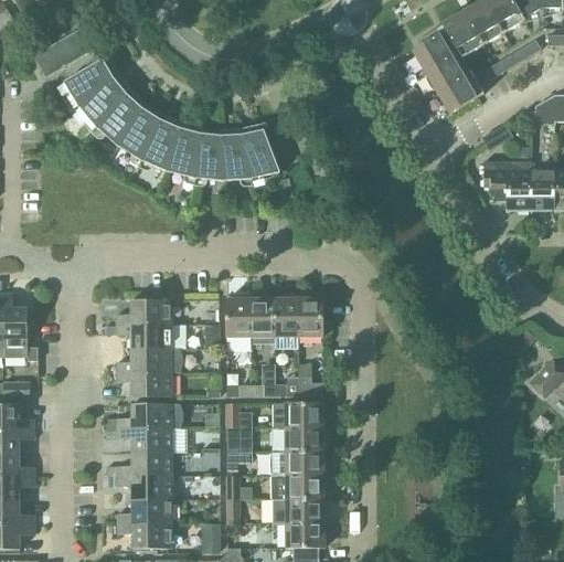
[(450,112),(478,96),(483,92),(479,84),(483,82),(478,73),(474,75),(463,56),(527,19),(524,17),(541,7),(562,7),(562,9),(563,9),(563,0),(478,0),(443,21),(444,23),(419,36),(423,42),(413,48),(450,112)]
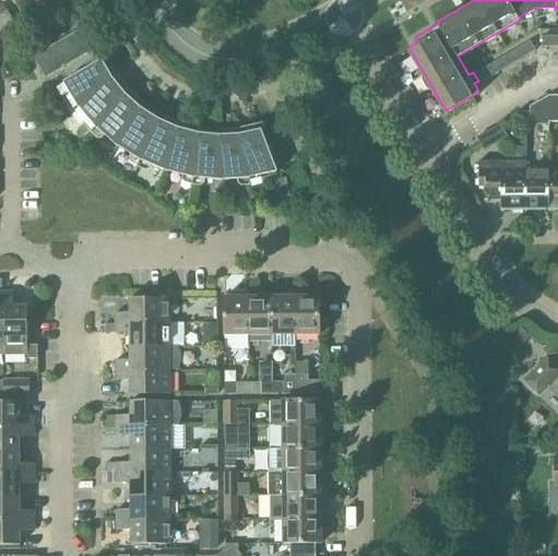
[(0,11),(0,13),(7,24),(14,20),(8,8),(0,11)]
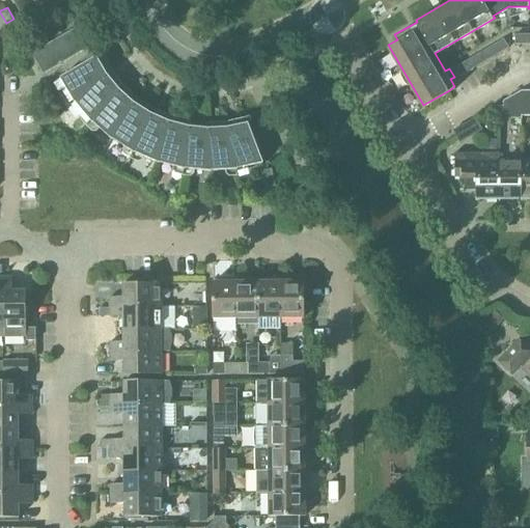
[(83,21),(78,25),(83,34),(89,31),(83,21)]
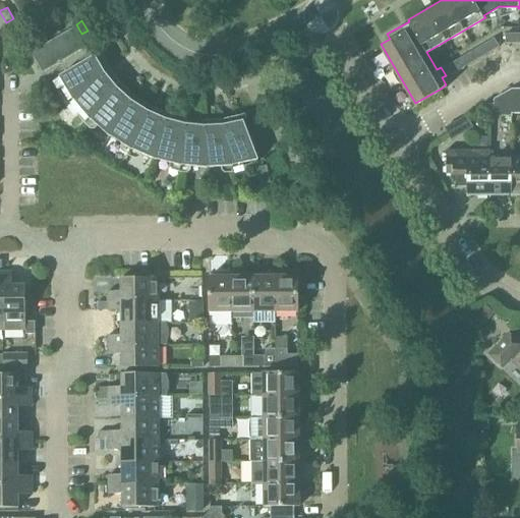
[(70,27),(76,37),(81,34),(76,24),(70,27)]
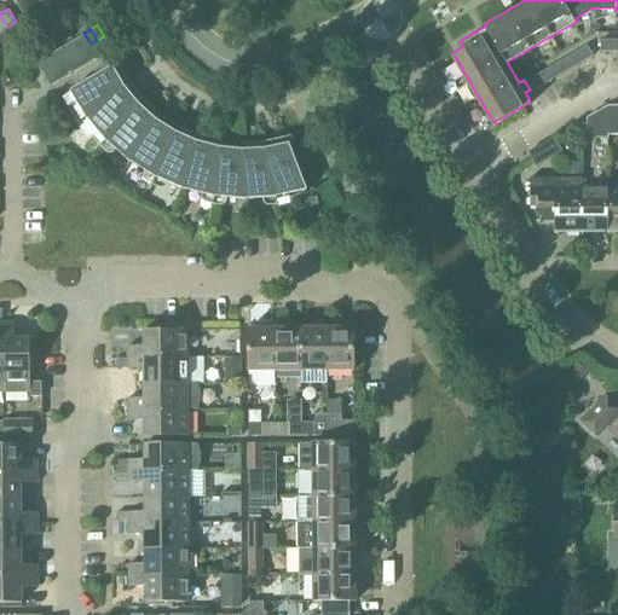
[(84,48),(91,44),(84,33),(78,36),(84,48)]
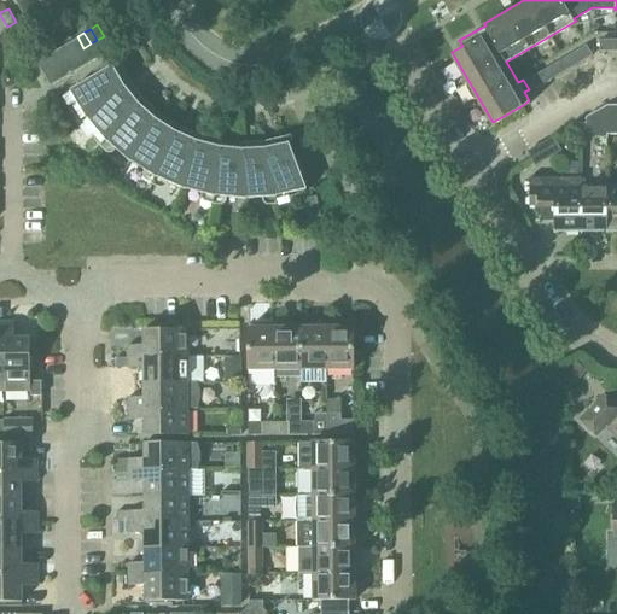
[(77,52),(83,48),(77,36),(70,40),(77,52)]
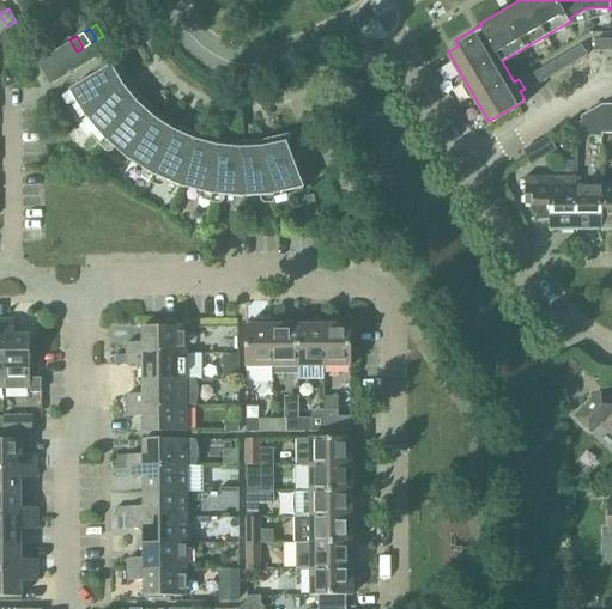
[(96,40),(103,52),(109,48),(103,36),(96,40)]
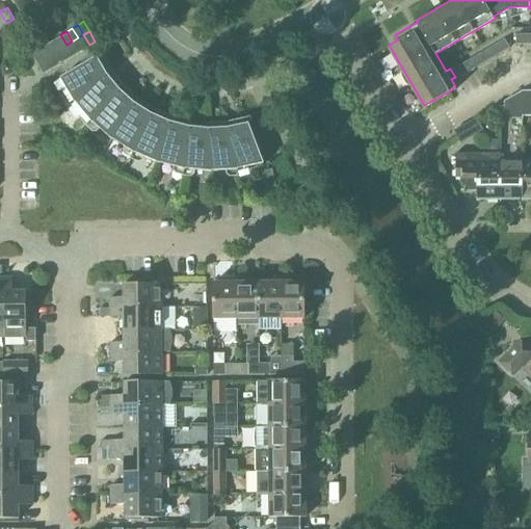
[(525,41),(525,31),(516,31),(516,41),(525,41)]
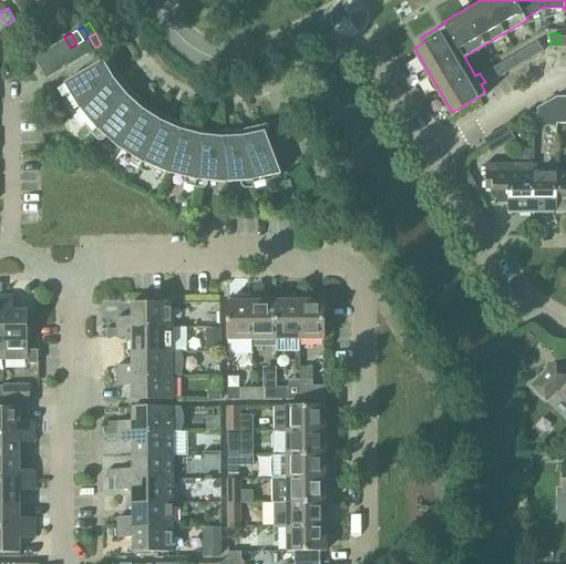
[(59,40),(64,51),(71,48),(64,37),(59,40)]
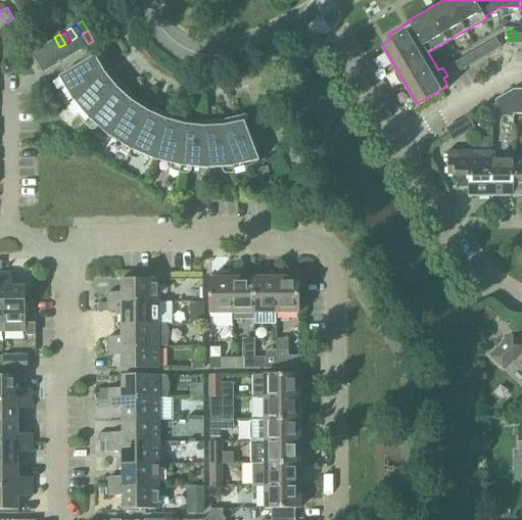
[(88,44),(82,34),(77,37),(82,47),(88,44)]
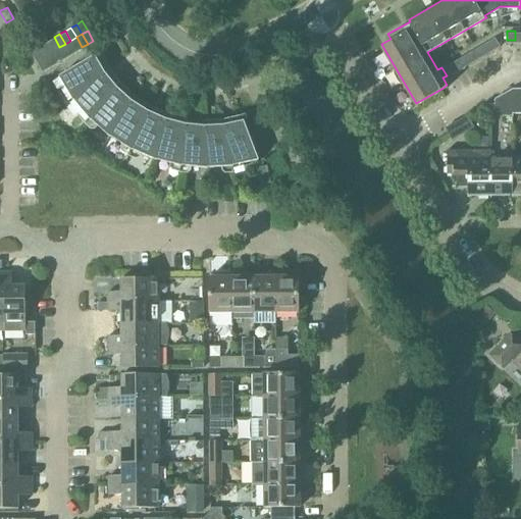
[(48,41),(54,50),(59,47),(54,37),(48,41)]
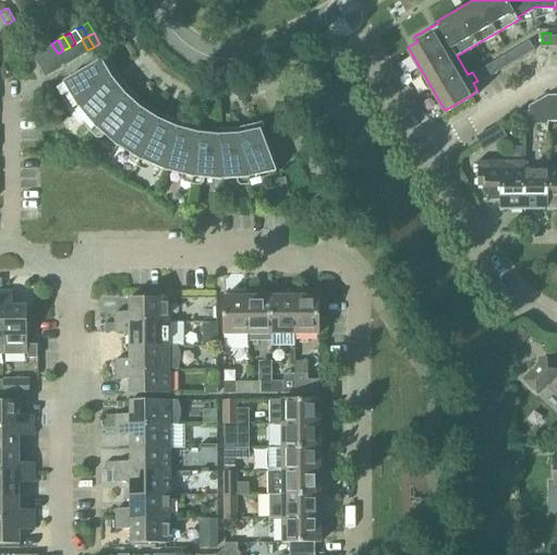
[(82,39),(75,44),(82,53),(87,50),(82,39)]
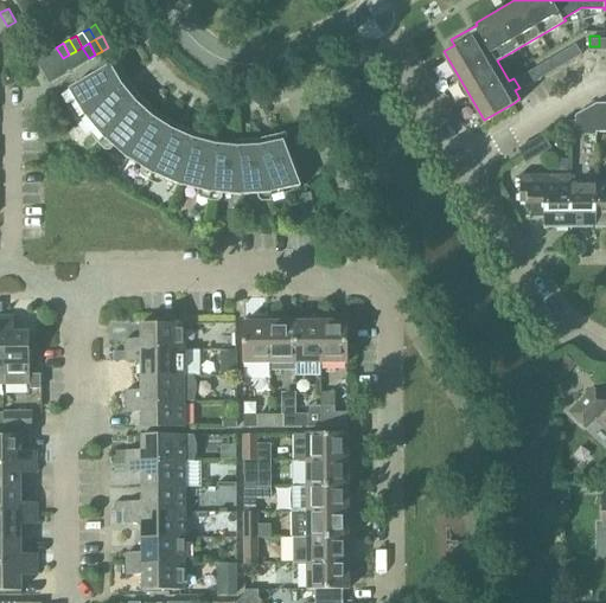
[(573,56),(581,51),(575,43),(567,47),(573,56)]
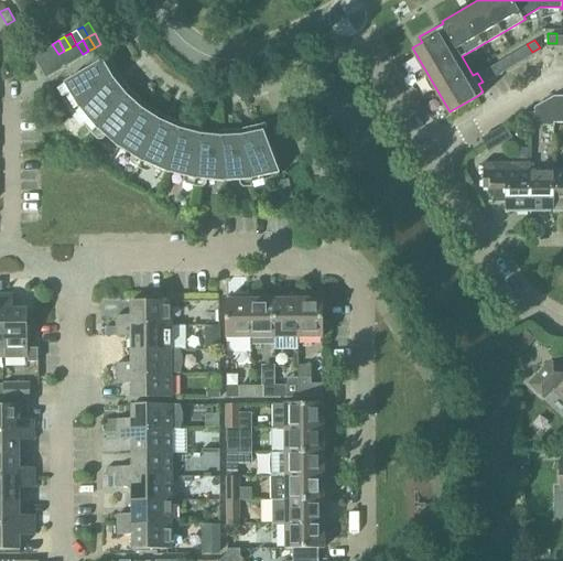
[(52,44),(46,47),(52,57),(58,54),(52,44)]
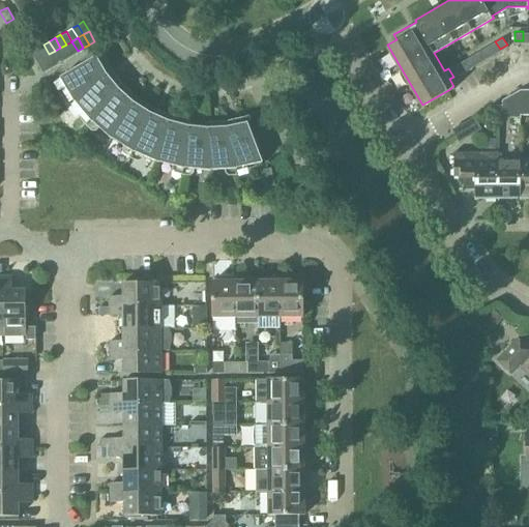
[(71,41),(66,45),(71,54),(78,51),(71,41)]
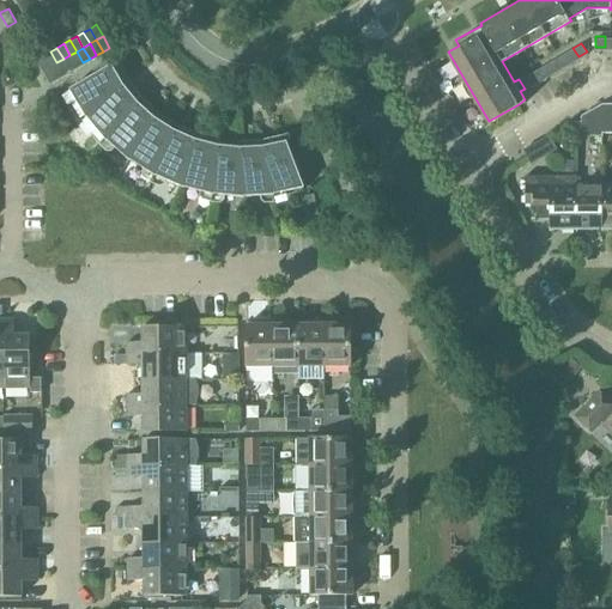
[(579,56),(573,48),(567,52),(571,61),(579,56)]
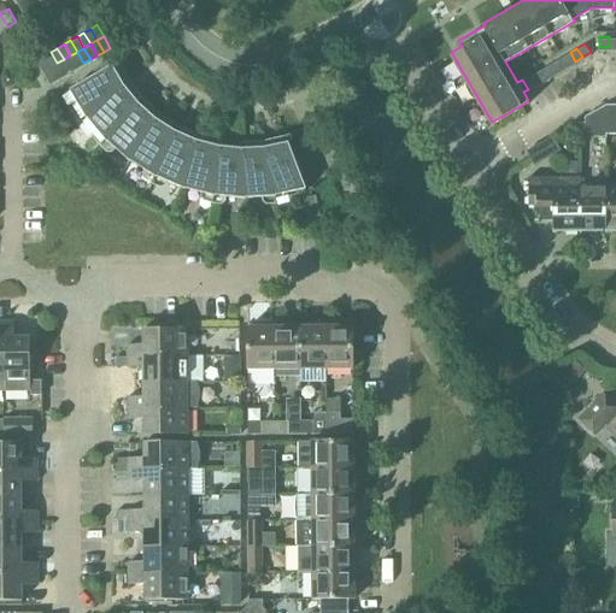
[(44,56),(51,68),(57,63),(51,52),(44,56)]
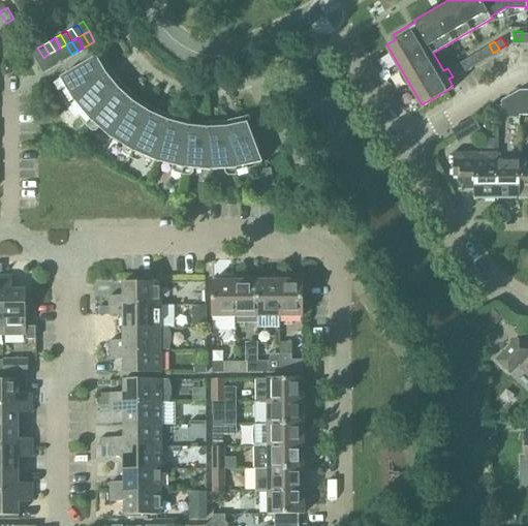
[(60,48),(66,58),(71,54),(66,44),(60,48)]
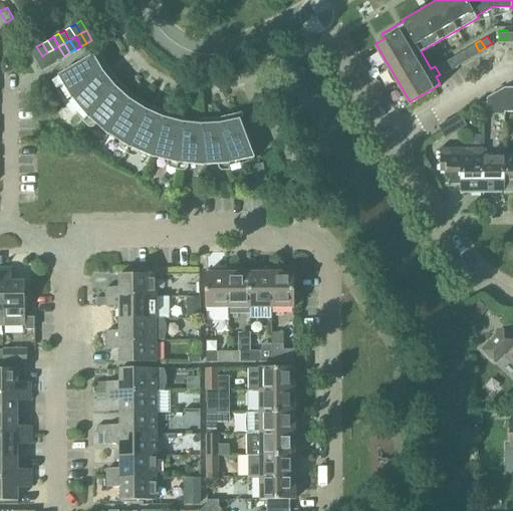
[(479,51),(475,43),(471,45),(475,53),(479,51)]
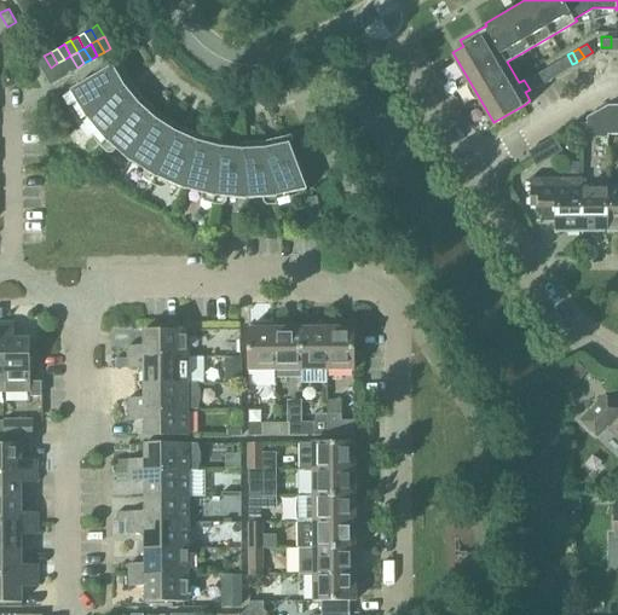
[(566,68),(572,64),(567,54),(561,58),(566,68)]
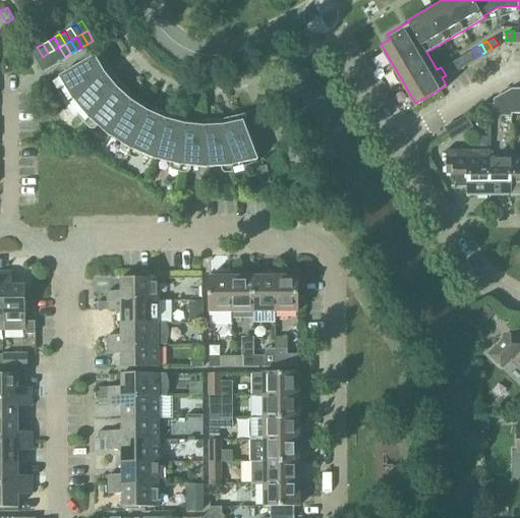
[(32,50),(37,60),(43,57),(37,47),(32,50)]
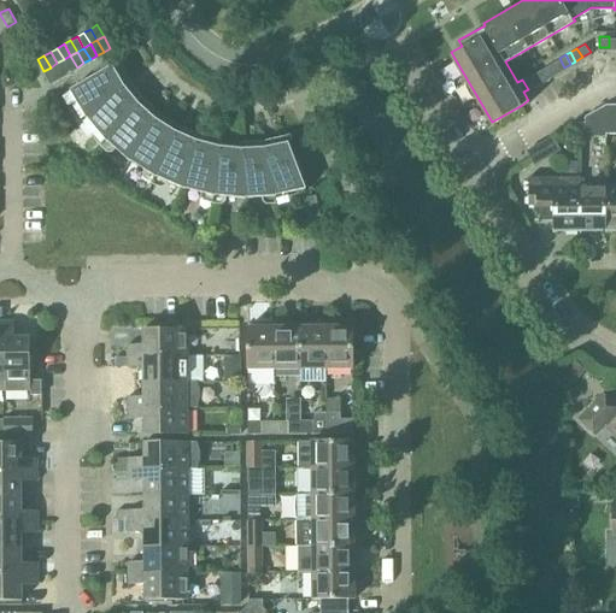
[(64,59),(70,71),(77,68),(70,56),(64,59)]
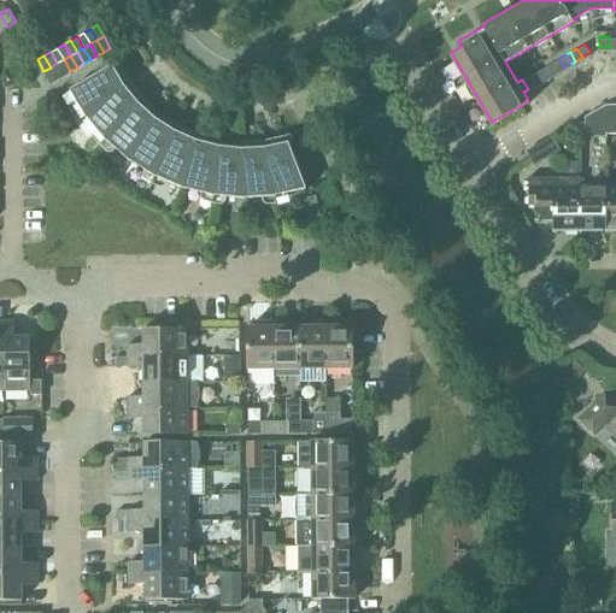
[(119,76),(112,63),(109,58),(105,60),(107,66),(70,87),(86,115),(107,139),(130,159),(157,175),(186,187),(215,194),(246,196),(276,195),(306,187),(288,141),(283,142),(277,143),(268,145),(262,146),(252,147),(246,147),(234,146),(229,146),(218,143),(209,141),(198,139),(188,135),(179,130),(174,128),(169,125),(159,118),(151,112),(147,110),(144,106),(138,100),(132,93),(119,76)]
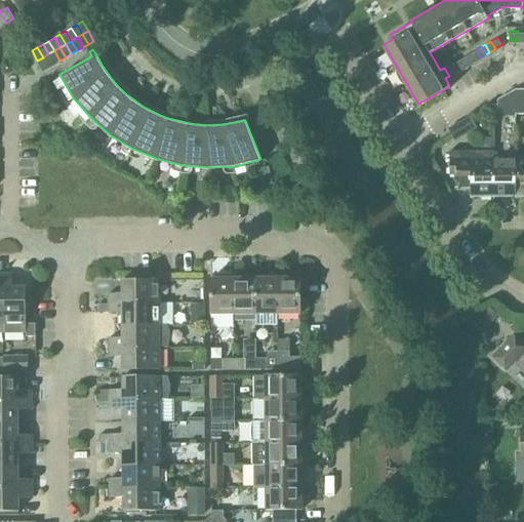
[(480,57),(476,49),(470,52),(474,61),(480,57)]
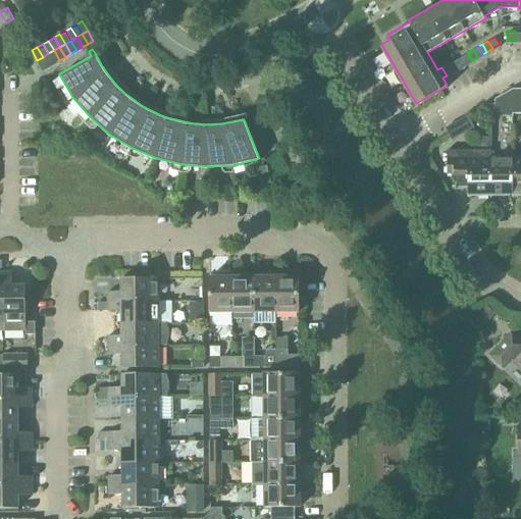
[(48,53),(54,63),(59,60),(54,50),(48,53)]
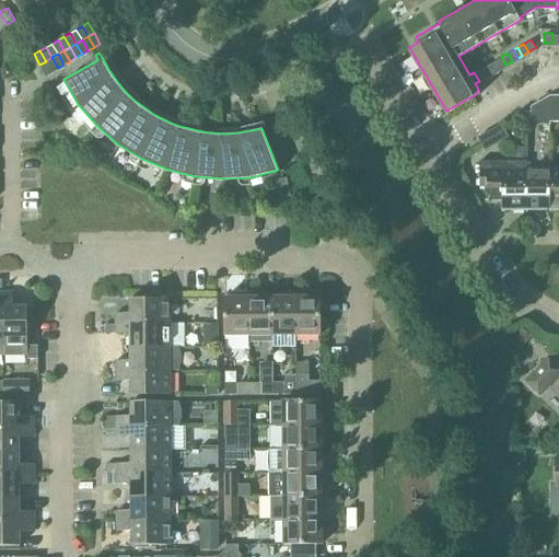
[(497,59),(501,68),(505,65),(501,56),(497,59)]
